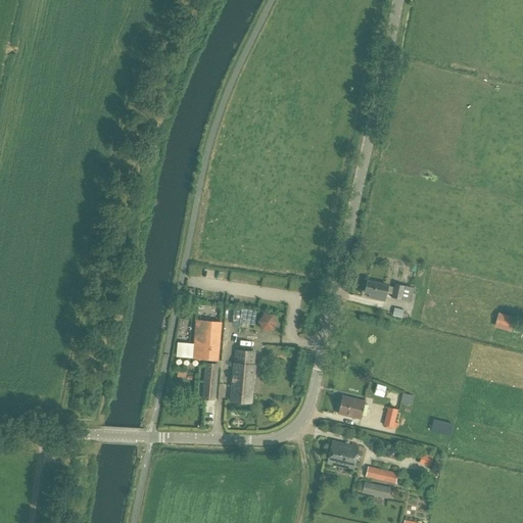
[(368,282),(365,292),(370,293),(369,298),(383,301),(387,286),(368,282)]
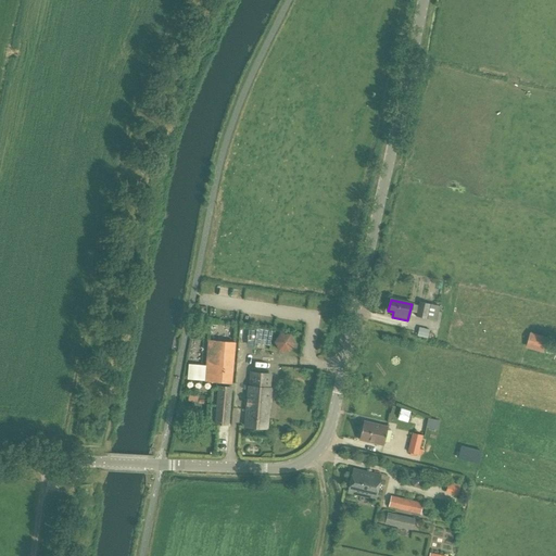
[(419,301),(416,316),(436,320),(439,306),(419,301)]
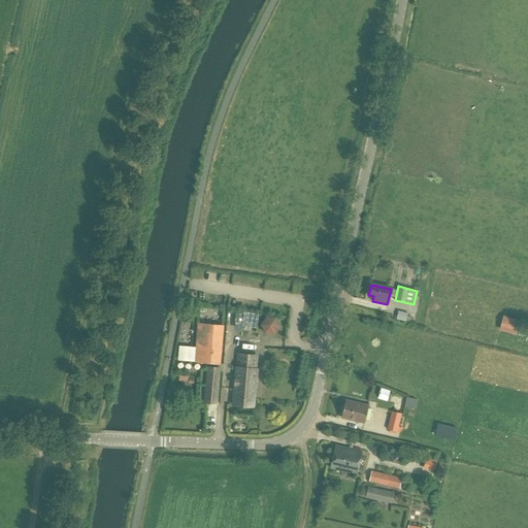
[(264,333),(273,333),(278,326),(275,317),(265,317),(260,324),(264,333)]
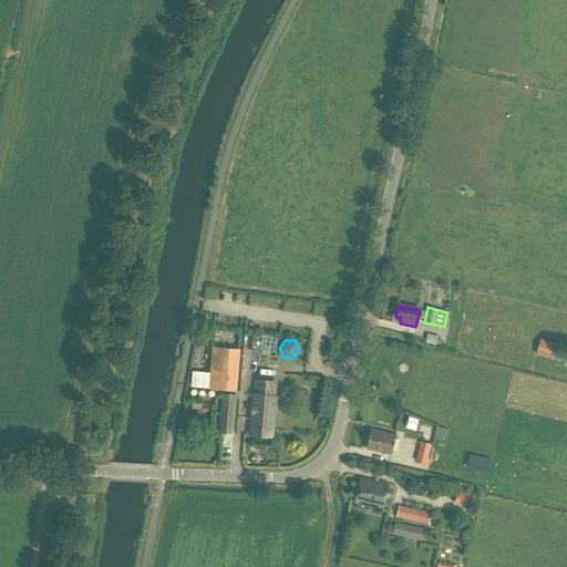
[(554,357),(556,346),(544,342),(540,353),(554,357)]
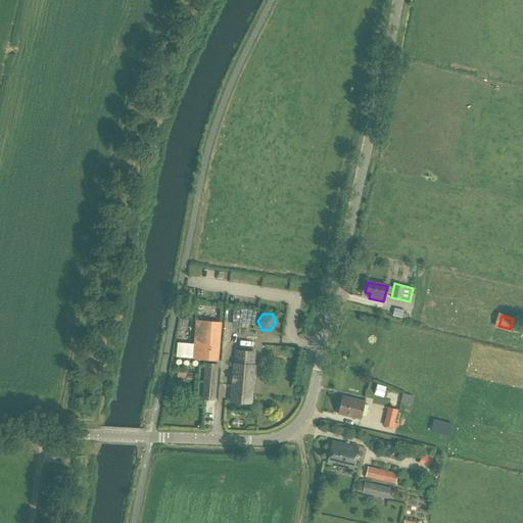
[(196,321),(193,359),(218,361),(221,323),(196,321)]
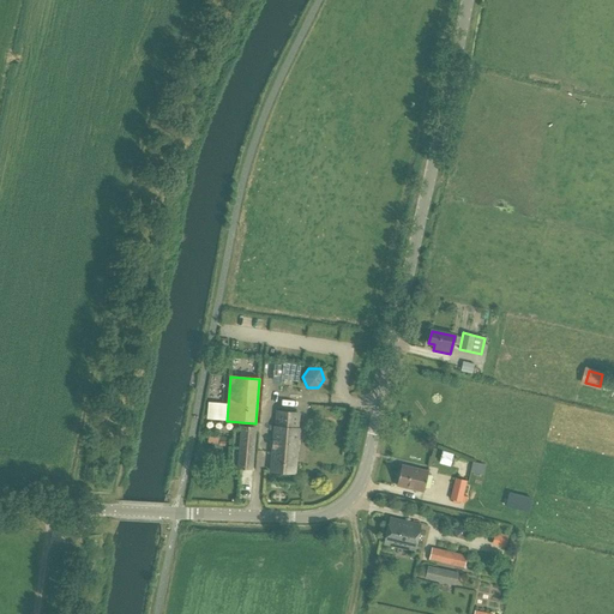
[(226,421),(227,404),(209,402),(206,419),(226,421)]
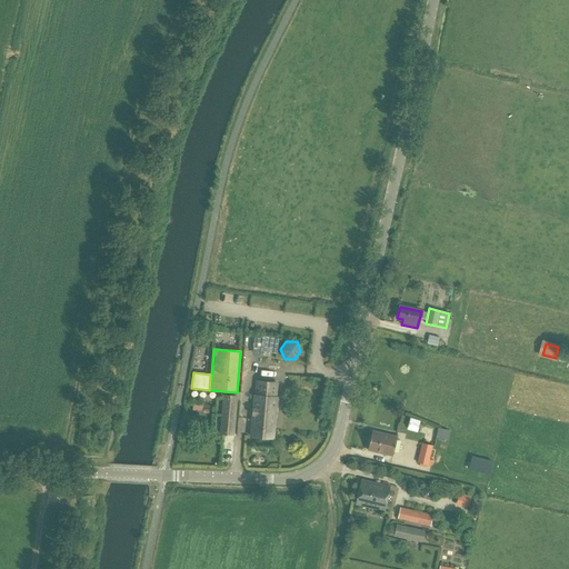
[(272,439),(276,398),(275,398),(277,383),(257,381),(256,396),(255,396),(251,437),(272,439)]
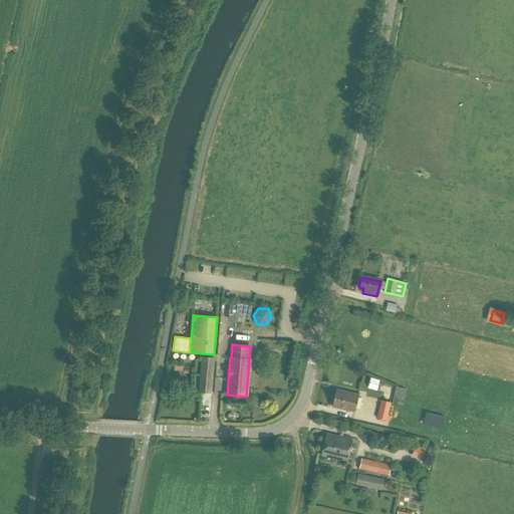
[(199,392),(211,393),(212,374),(212,373),(213,359),(202,359),(201,373),(199,392)]
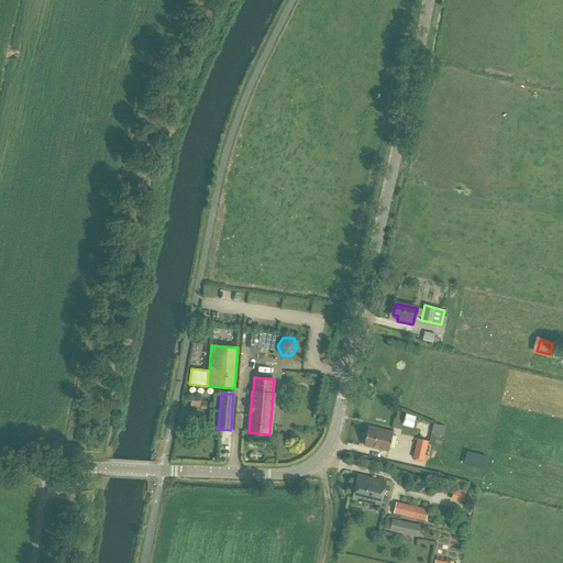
[(433,423),(431,433),(442,435),(444,426),(433,423)]
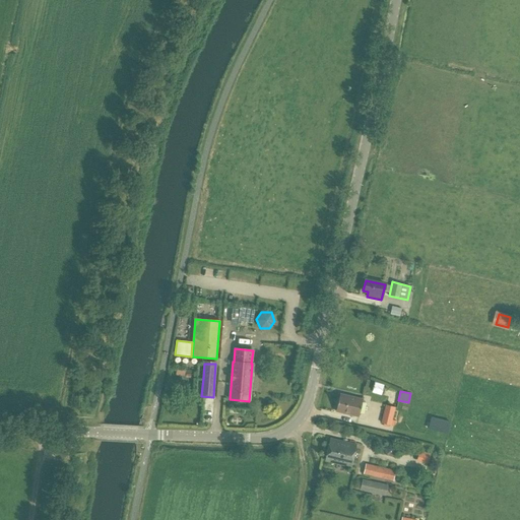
[(340,394),(339,398),(336,411),(358,416),(362,399),(340,394)]
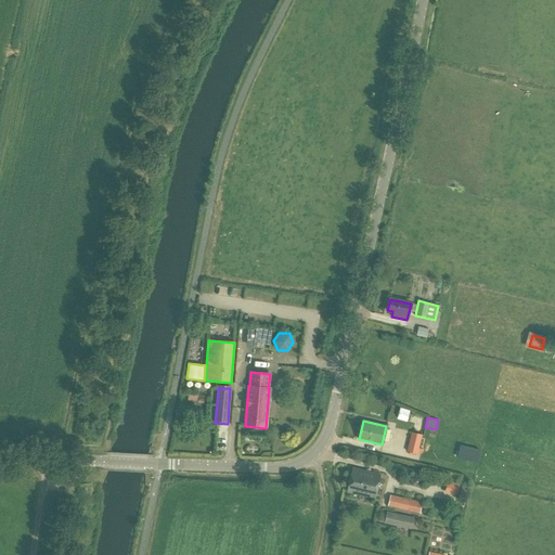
[(414,455),(414,453),(421,454),(422,449),(417,448),(421,435),(411,433),(408,451),(410,452),(409,454),(414,455)]
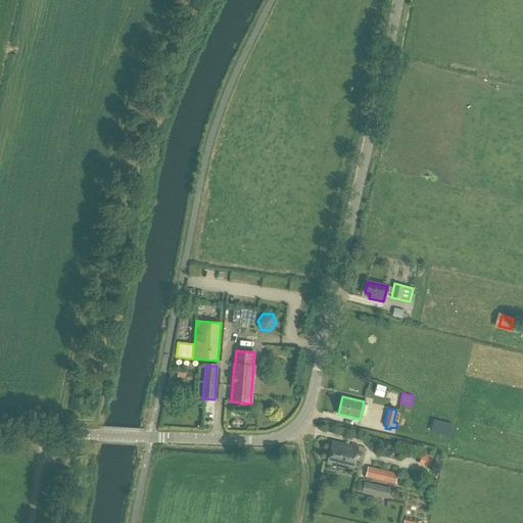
[(452,425),(437,421),(435,431),(448,434),(452,425)]
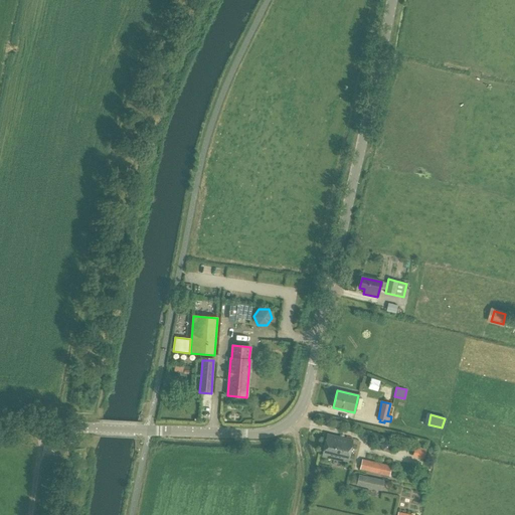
[(327,435),(322,456),(347,462),(352,441),(327,435)]
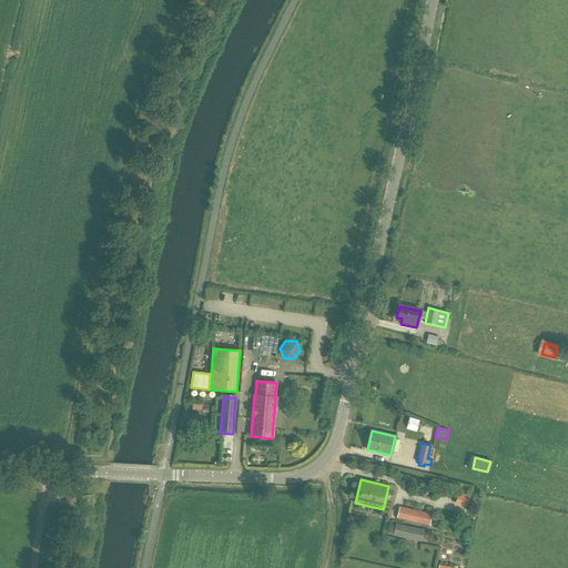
[(458,493),(456,504),(467,506),(469,496),(458,493)]
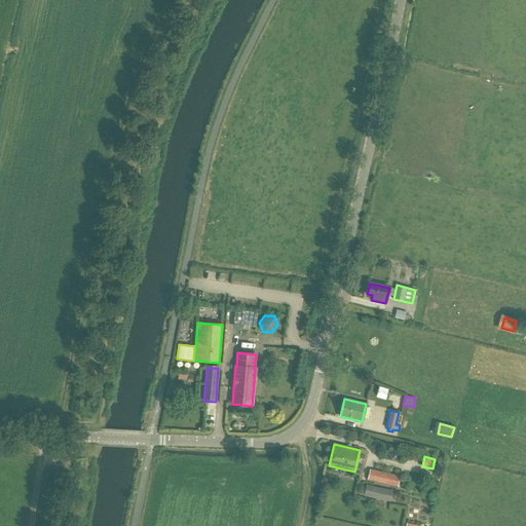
[(399,477),(370,470),(368,479),(397,486),(399,477)]
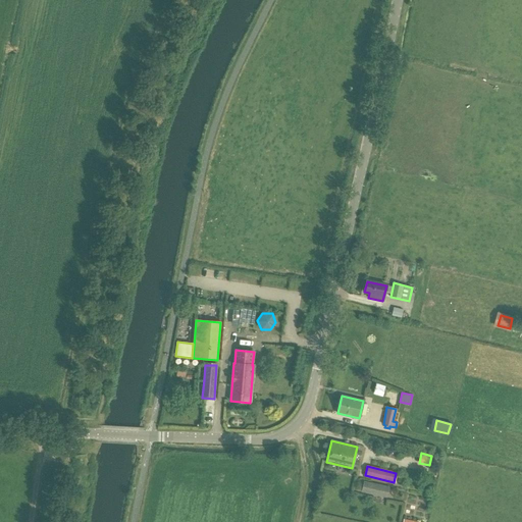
[(388,487),(363,482),(361,491),(386,497),(388,487)]
